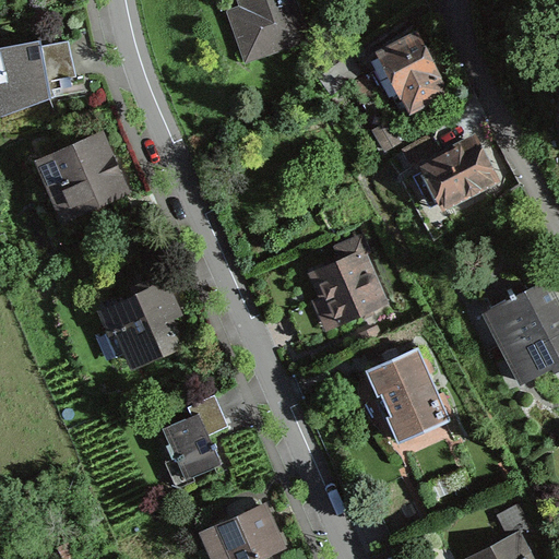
[(237,0),(239,4),(226,9),(245,63),(314,38),(299,0),(237,0)]
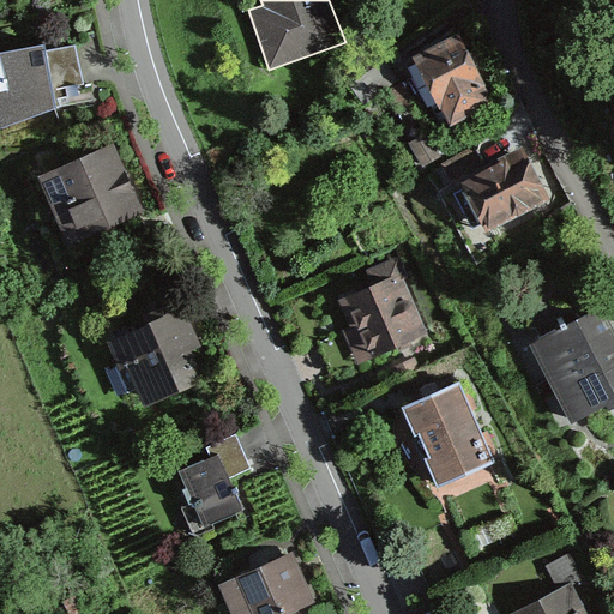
[(481,83),(458,37),(417,59),(440,103),(443,103),(452,121),(489,101),(480,83),(481,83)]
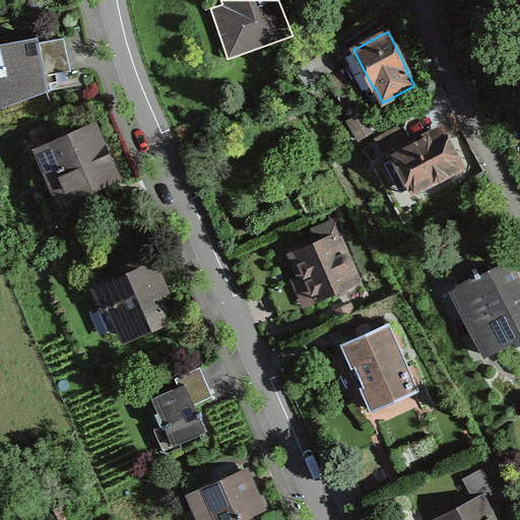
[(71,70),(64,38),(39,42),(38,37),(0,44),(0,108),(52,88),(50,82),(67,79),(66,73),(67,73),(67,71),(71,70)]
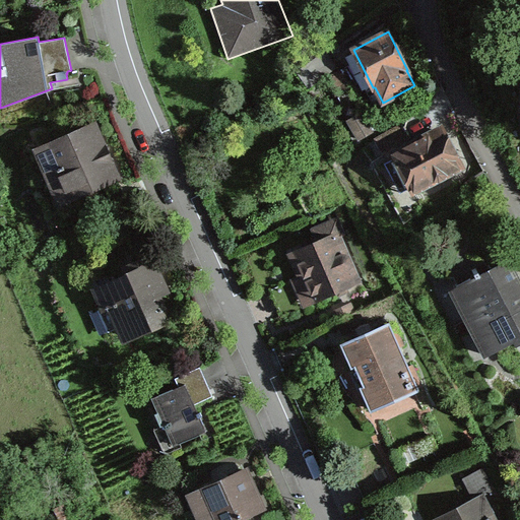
[(335,68),(324,53),(298,71),(309,86),(335,68)]
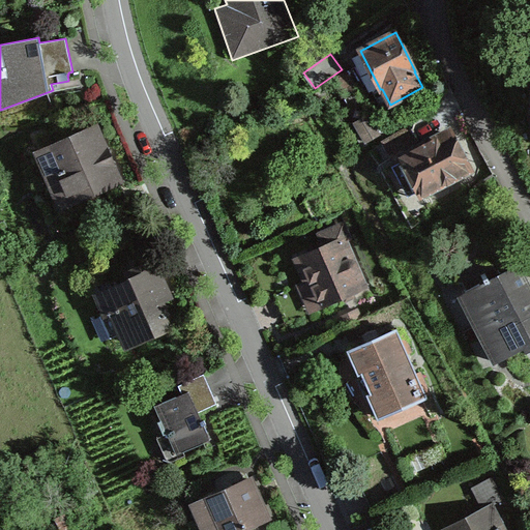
[(369,115),(355,123),(365,141),(379,134),(369,115)]
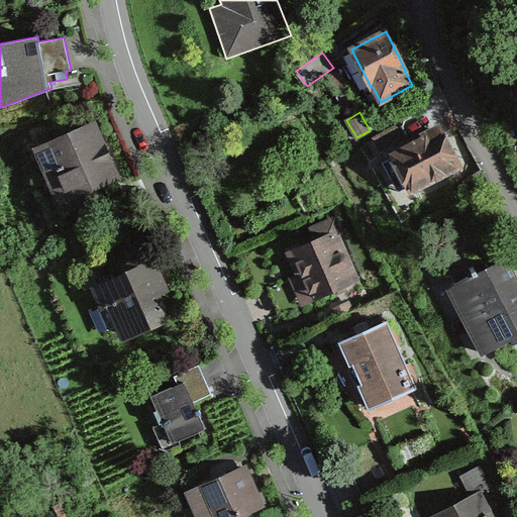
[(121,178),(96,120),(32,148),(59,206),(121,178)]
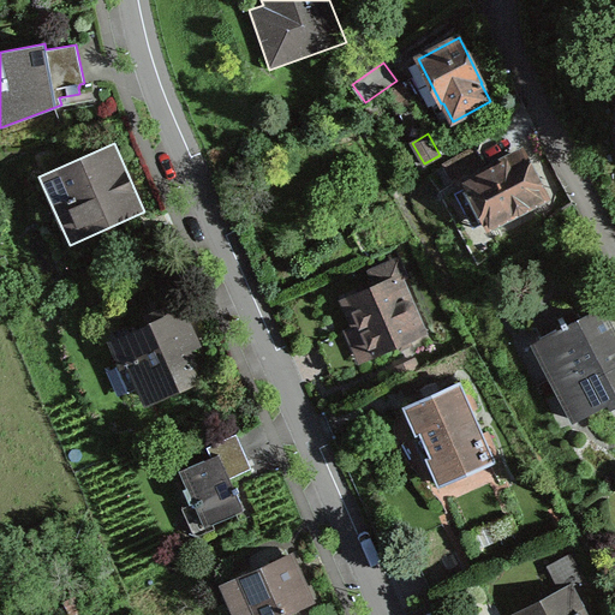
[(454,180),(484,163),(476,148),(445,163),(454,180)]
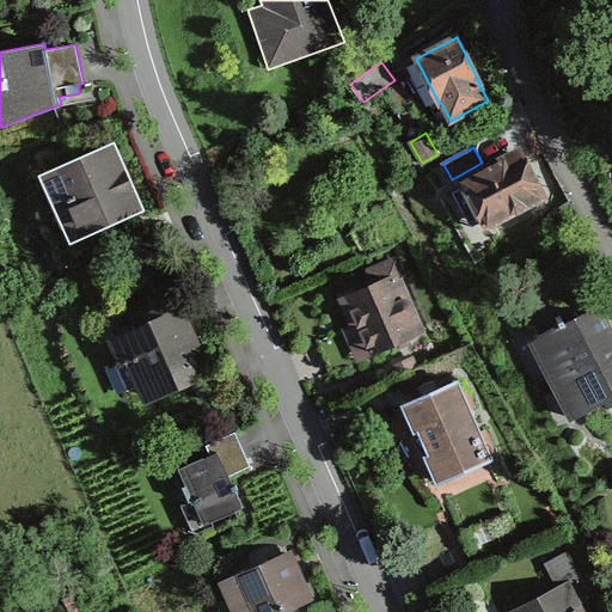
[(539,196),(532,182),(534,181),(527,167),(525,169),(518,154),(464,182),(487,224),(510,212),(515,212),(519,210),(522,208),(525,203),(539,196)]
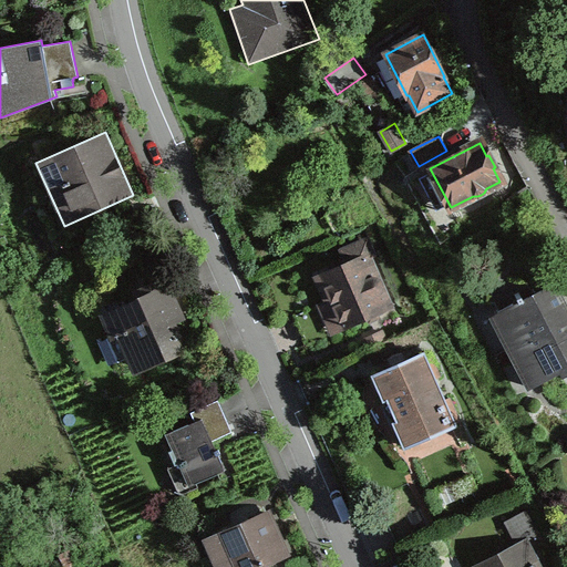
[(364,238),(301,266),(332,337),(395,309),(364,238)]
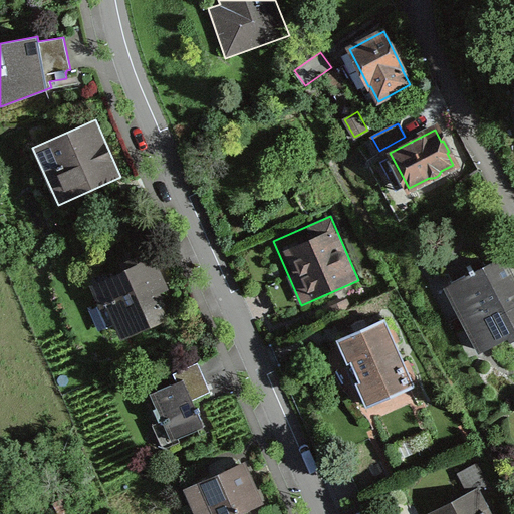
[(96,284),(121,340),(172,319),(161,293),(171,288),(156,257),(96,284)]
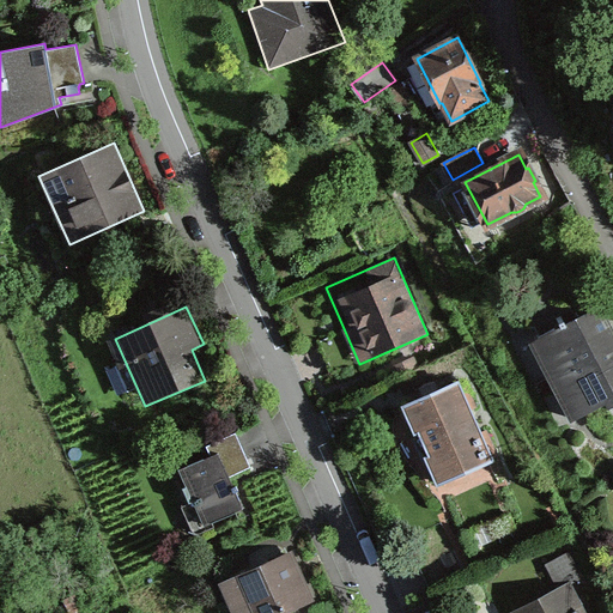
[(606,404),(608,408),(612,405),(612,335),(598,307),(565,325),(563,321),(559,323),(560,327),(540,337),(557,370),(551,372),(576,419),(606,404)]
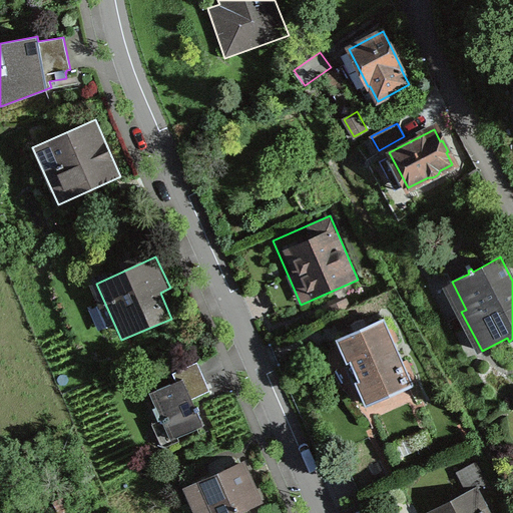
[(382,323),(381,321),(340,338),(351,362),(347,364),(355,382),(359,380),(367,399),(369,404),(410,386),(409,384),(416,381),(406,360),(399,363),(391,344),(398,341),(389,320),(382,323)]
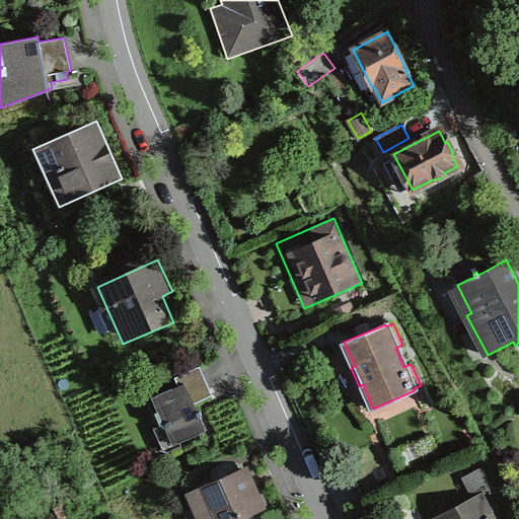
[(157,413),(154,414),(160,427),(164,425),(173,446),(206,431),(200,417),(202,416),(200,413),(198,413),(194,404),(212,396),(200,367),(199,368),(174,378),(179,389),(173,391),(172,388),(151,398),(157,413)]
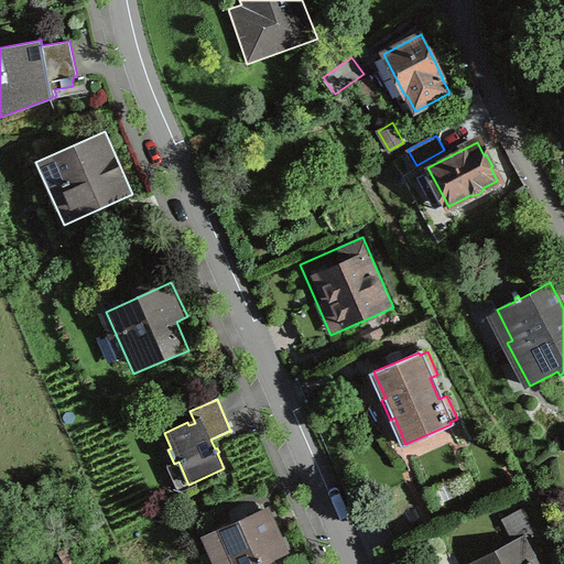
[(263,563),(290,553),(270,507),(202,537),(213,563),(263,563)]
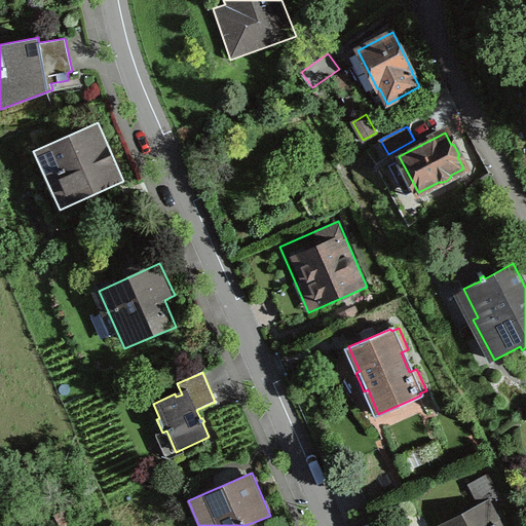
[(502,525),(488,498),(436,525),(502,525)]
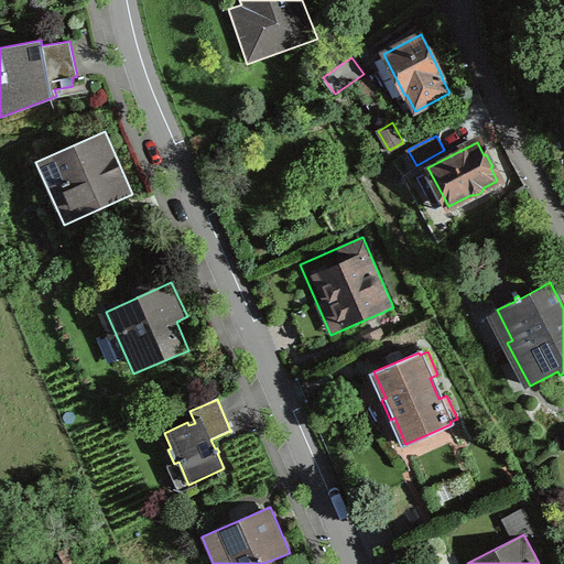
[(60,551),(65,563),(68,563),(76,561),(69,546),(60,551)]
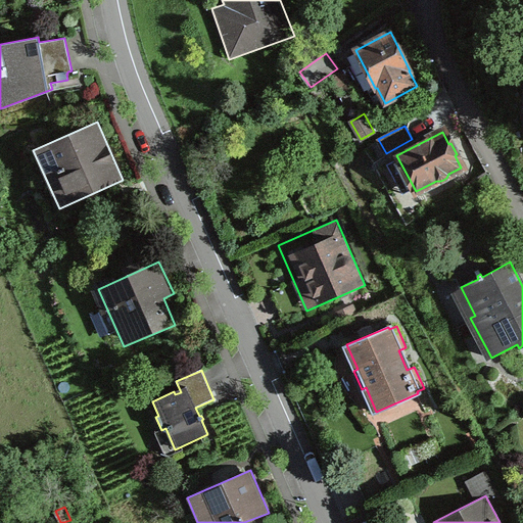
All buildings are outlined.
